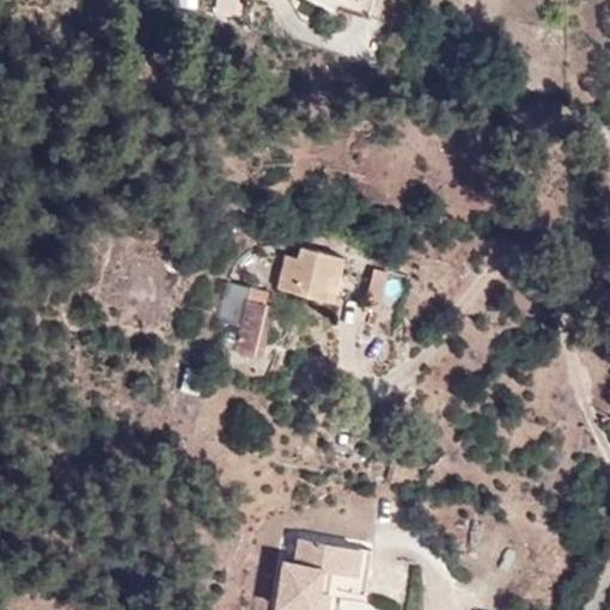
[(328,302),(339,257),(299,248),(296,258),(284,256),(275,290),(328,302)]
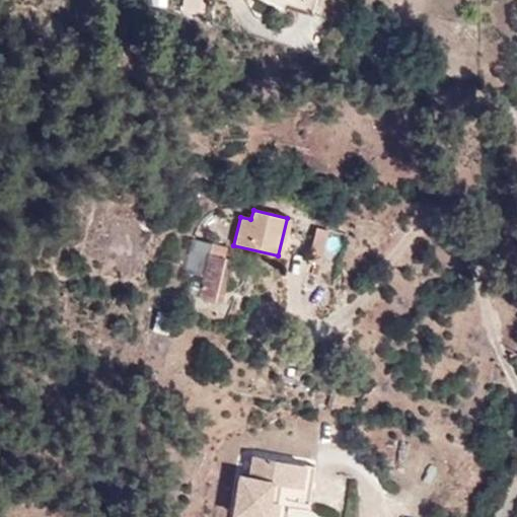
[(323,264),(330,230),(316,227),(309,261),(310,262),(323,264)]
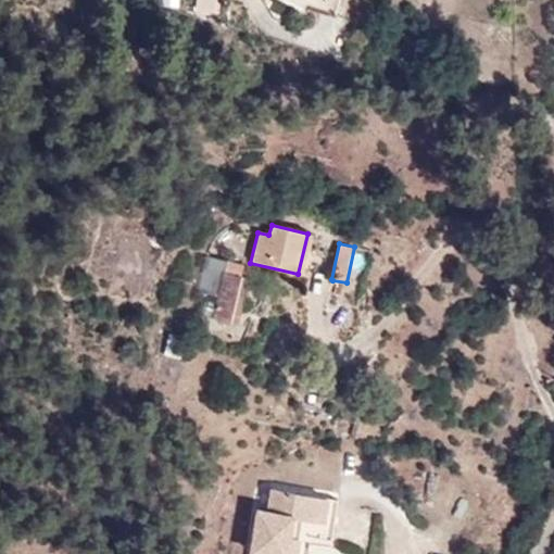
[(244,279),(238,277),(240,266),(203,257),(194,292),(215,298),(211,319),(234,325),(244,279)]
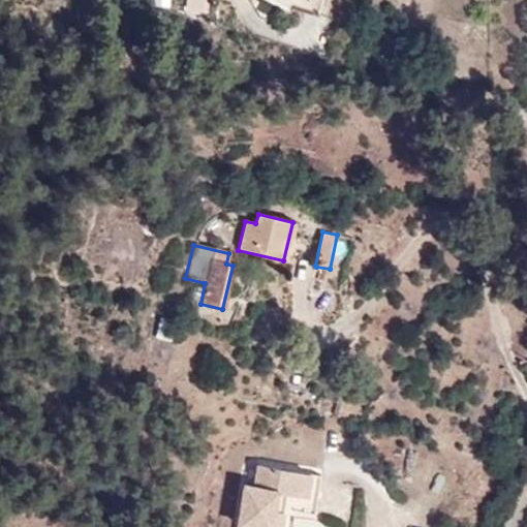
[(293,259),(285,289),(300,293),(308,264),(293,259)]
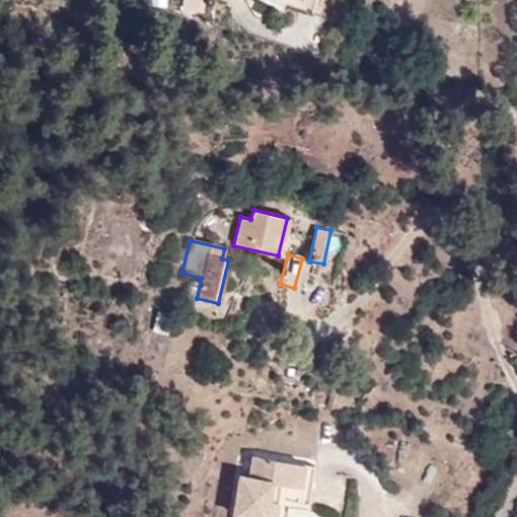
[(303,481),(306,459),(254,453),(251,470),(239,469),(234,513),(238,513),(237,516),(274,516),(275,514),(272,514),(276,477),(303,481)]
